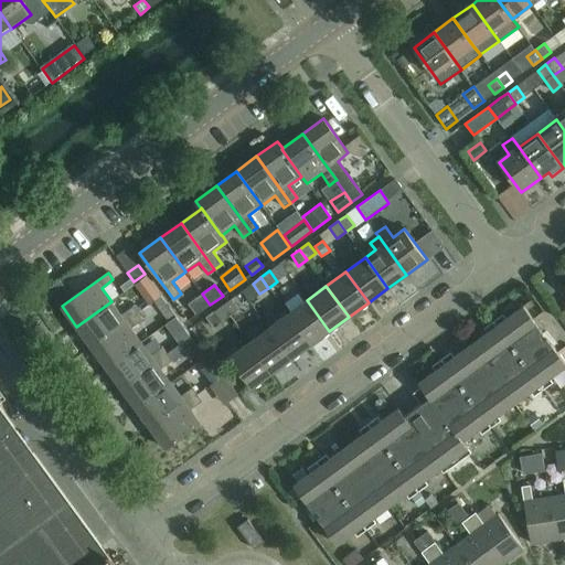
[(161,296),(156,288),(145,297),(150,305),(161,296)]
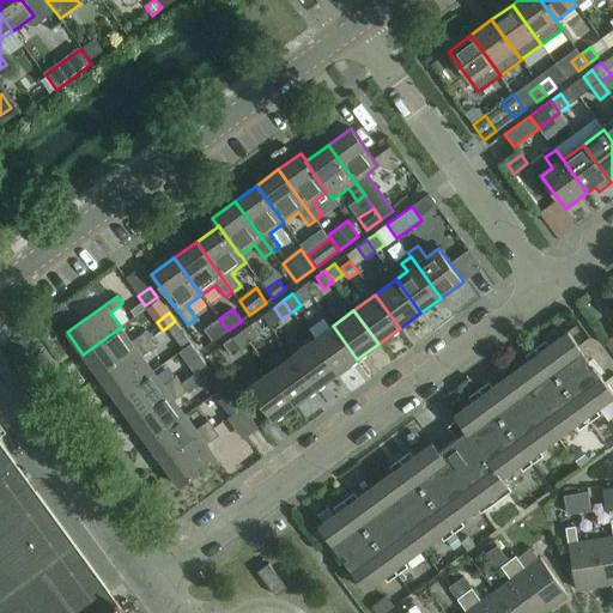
[(228,331),(219,319),(204,329),(212,341),(228,331)]
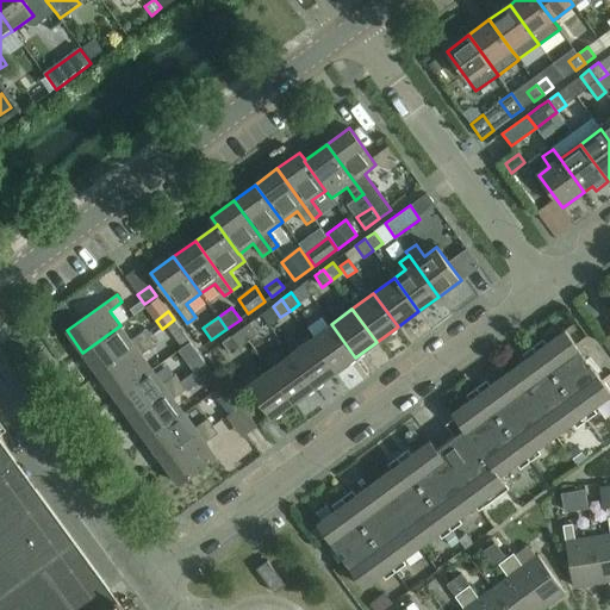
[(191,342),(174,321),(167,327),(182,348),(191,342)]
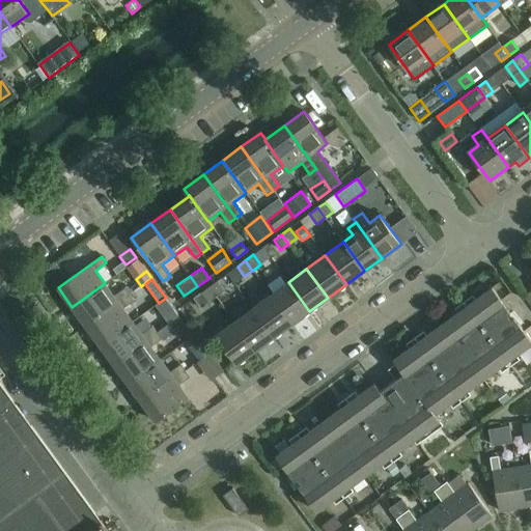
[(72,307),(86,326),(130,295),(130,294),(139,286),(135,280),(124,287),(113,296),(105,283),(72,307)]
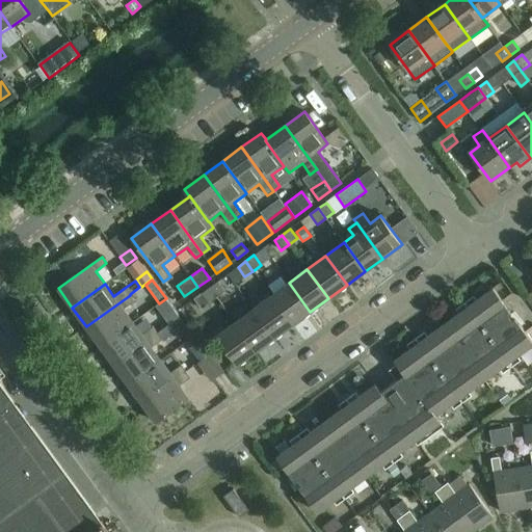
[(210,287),(216,297),(224,291),(217,282),(210,287)]
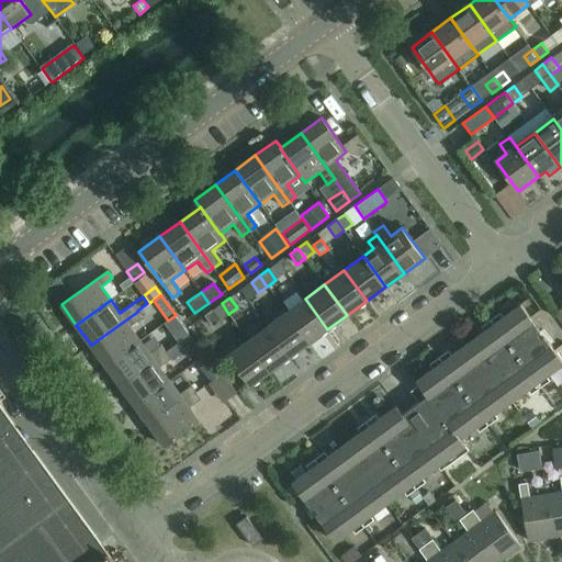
[(305,299),(285,313),(308,344),(327,329),(305,299)]
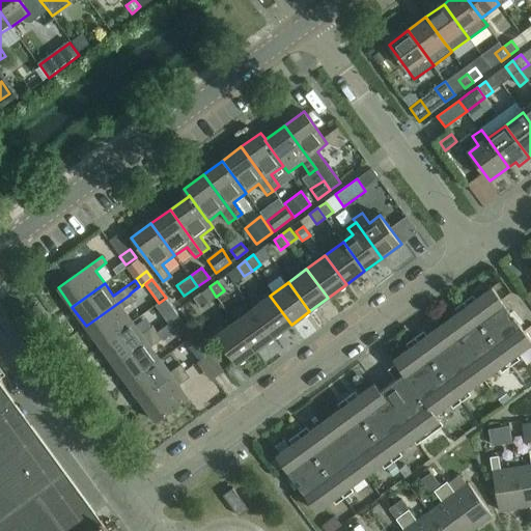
[(210,286),(201,292),(208,303),(216,297),(210,286)]
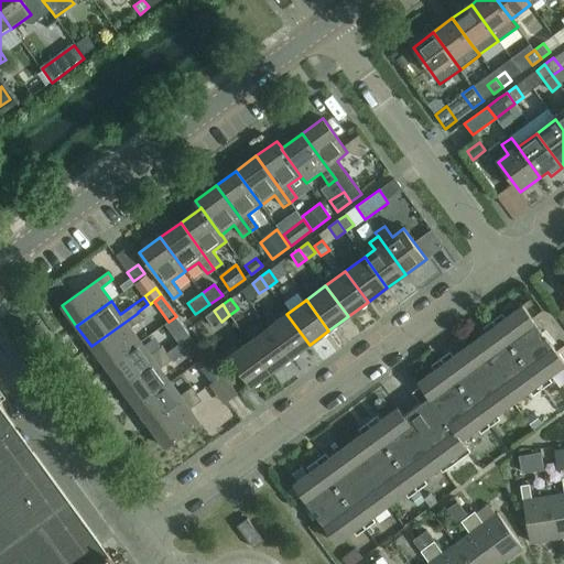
[(563,365),(563,361),(546,338),(523,305),(418,382),(421,387),(412,393),(421,404),(404,416),(399,408),(293,485),(336,543),(441,467),(443,472),(470,452),(462,441),(563,365)]
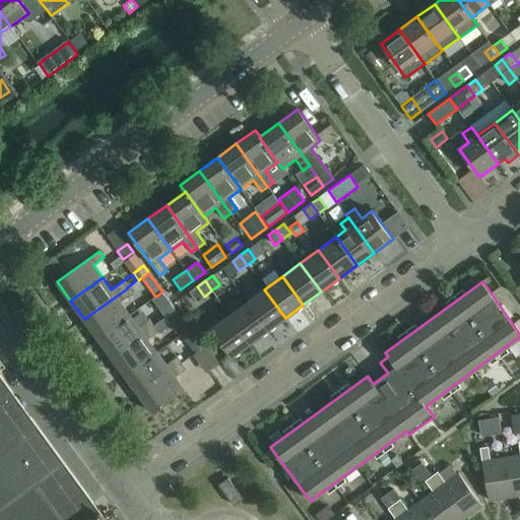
[(196,302),(204,297),(197,286),(189,291),(196,302)]
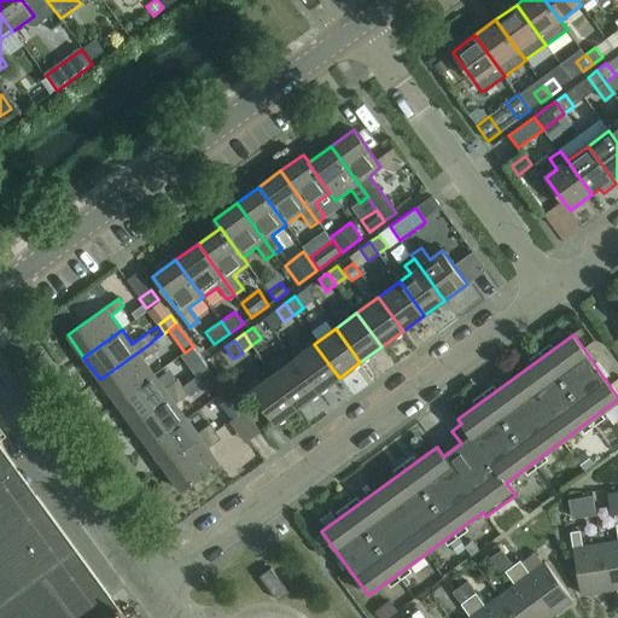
[(151,343),(100,379),(116,402),(153,374),(143,360),(156,350),(151,343)]
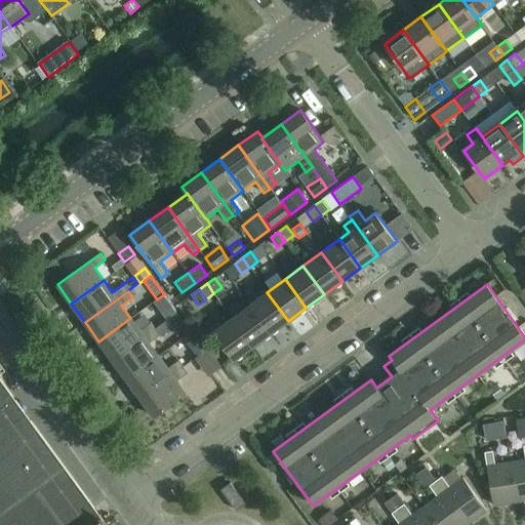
[(288,321),(267,292),(249,306),(271,333),(288,321)]
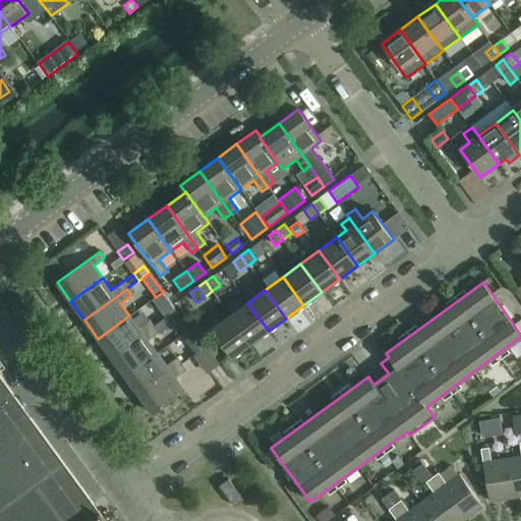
[(247,303),(230,315),(250,344),(269,331),(247,303)]
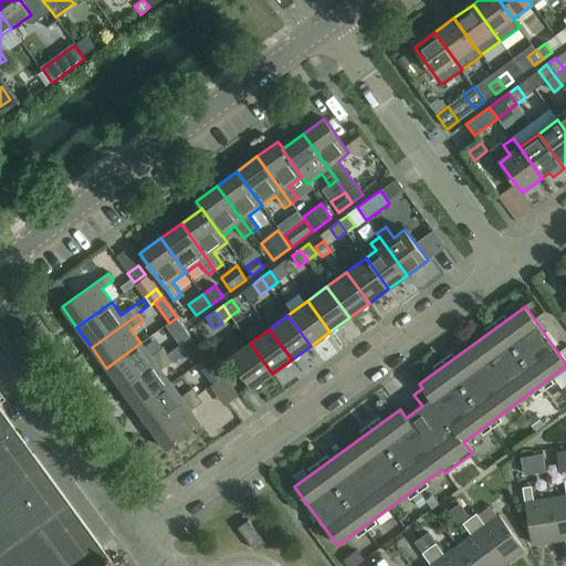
[(176,338),(180,345),(191,337),(186,331),(176,338)]
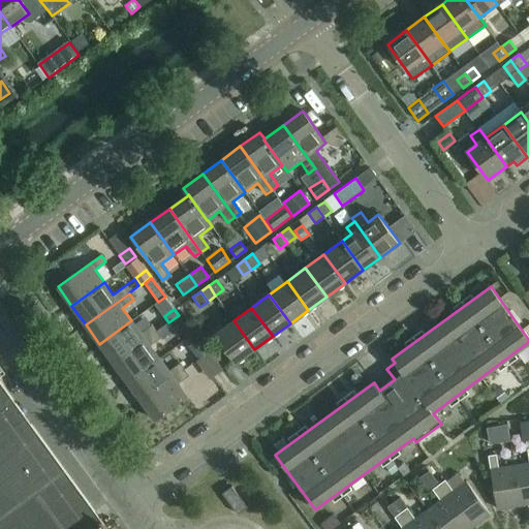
[(131,320),(99,344),(114,363),(157,332),(156,331),(165,325),(160,318),(141,333),(131,320)]
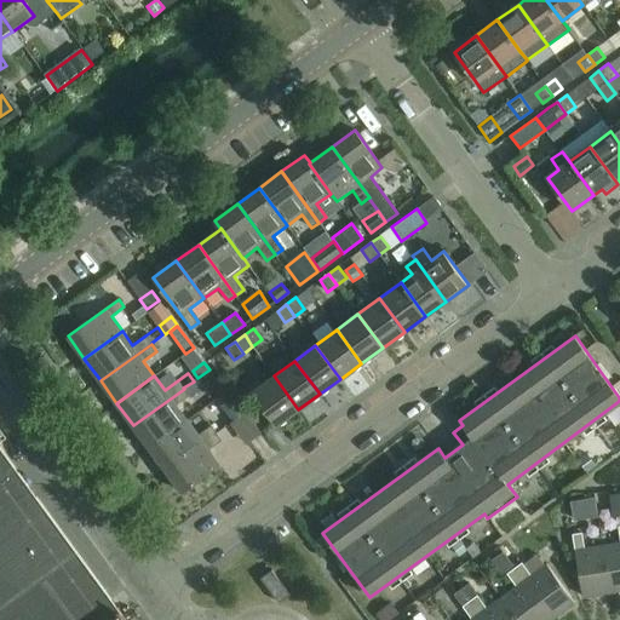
[(250,388),(253,391),(252,392),(276,425),(298,409),(274,375),(263,384),(259,380),(250,388)]
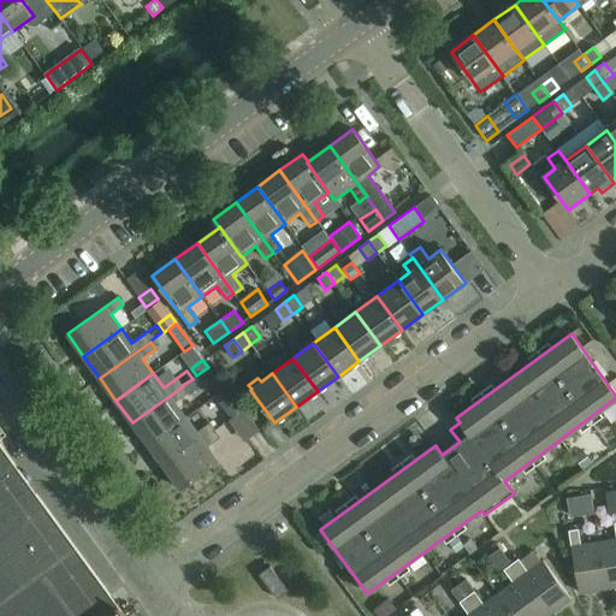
[(188,394),(183,386),(132,422),(148,445),(185,418),(175,403),(188,394)]
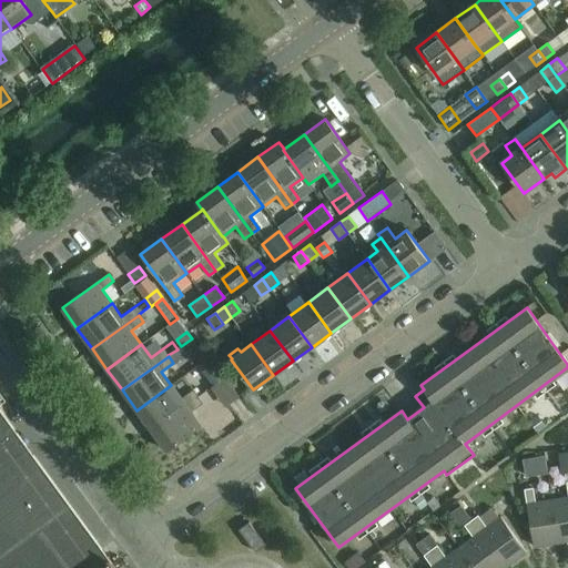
[(216,365),(205,372),(214,385),(225,377),(216,365)]
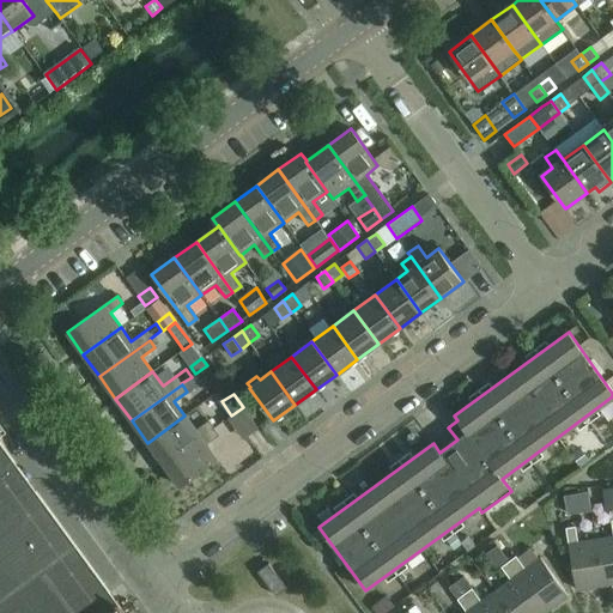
[(243,407),(230,417),(241,434),(255,424),(243,407)]
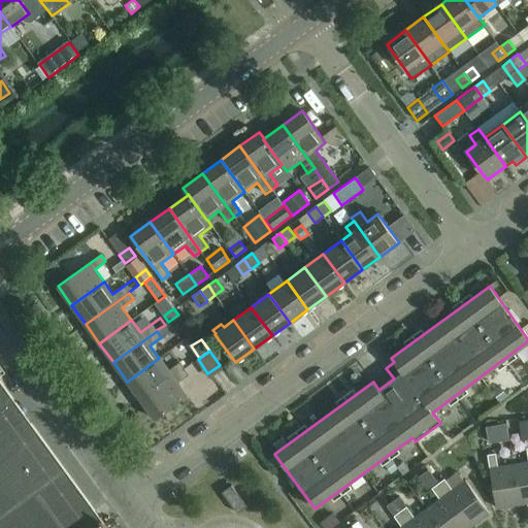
[(159,358),(127,382),(140,400),(185,368),(179,362),(168,370),(159,358)]
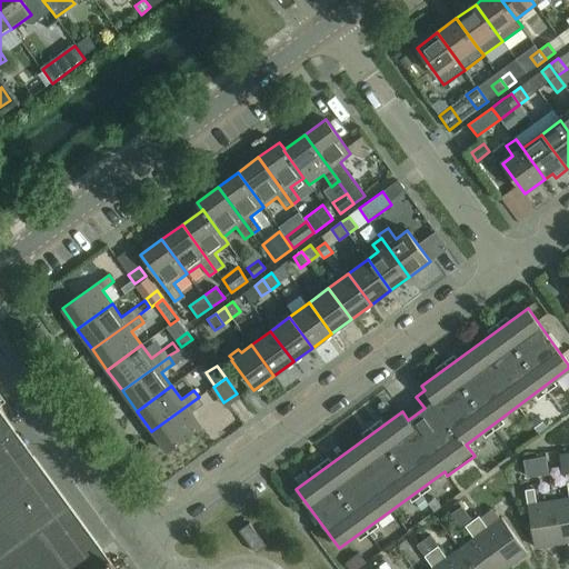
[(199,397),(151,431),(167,452),(201,427),(191,413),(203,405),(199,397)]
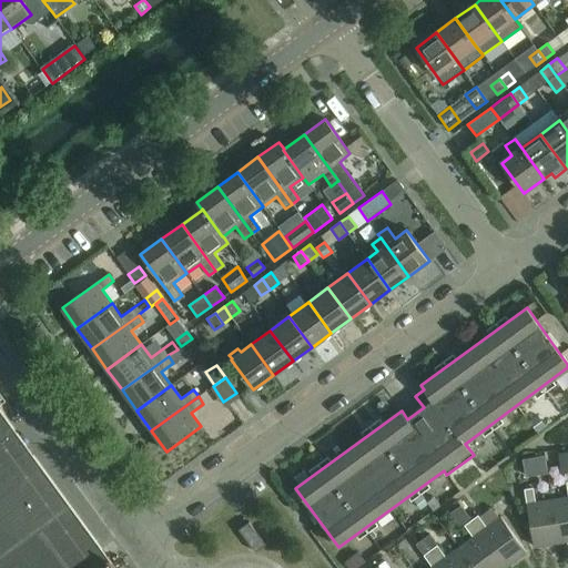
[(0,567),(115,567),(114,567),(0,409),(0,567)]
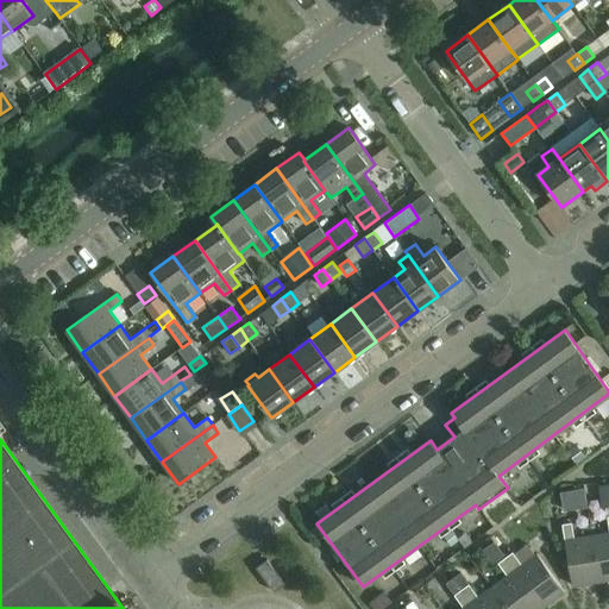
[(576,504),(573,491),(560,493),(563,507),(576,504)]
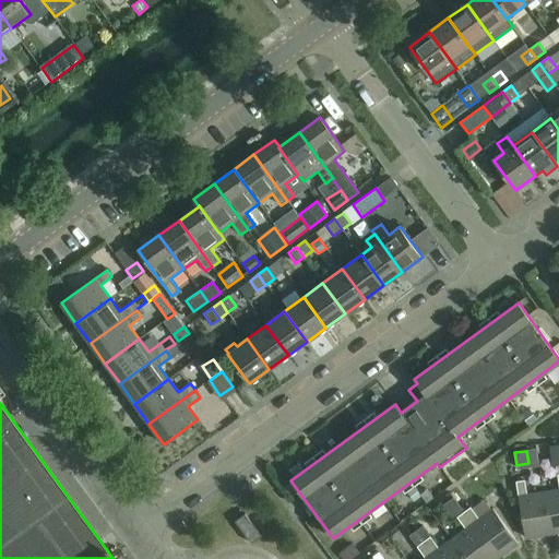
[(558,532),(558,474),(557,475),(558,486),(558,489),(544,492),(550,534),(558,532)]
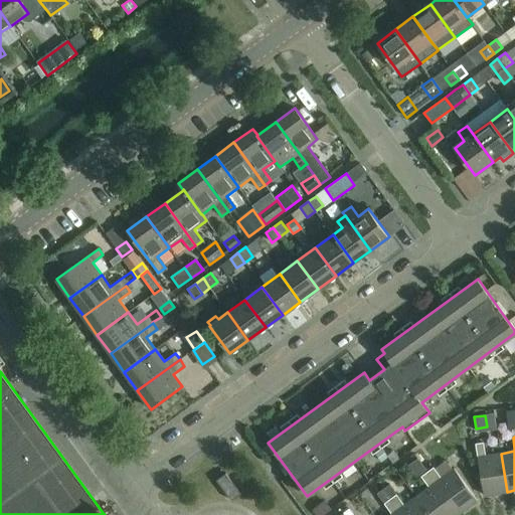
[(507,492),(501,454),(486,456),(484,443),(475,444),(478,458),(484,496),(507,492)]
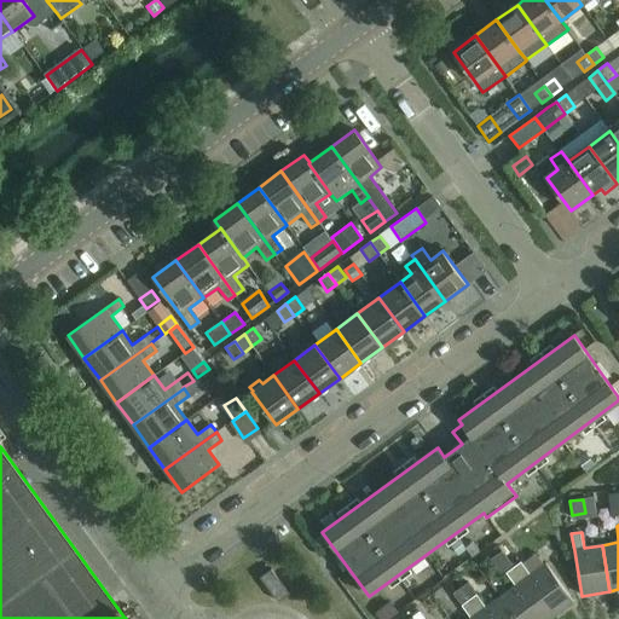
[(464,547),(456,551),(463,561),(472,556),(464,547)]
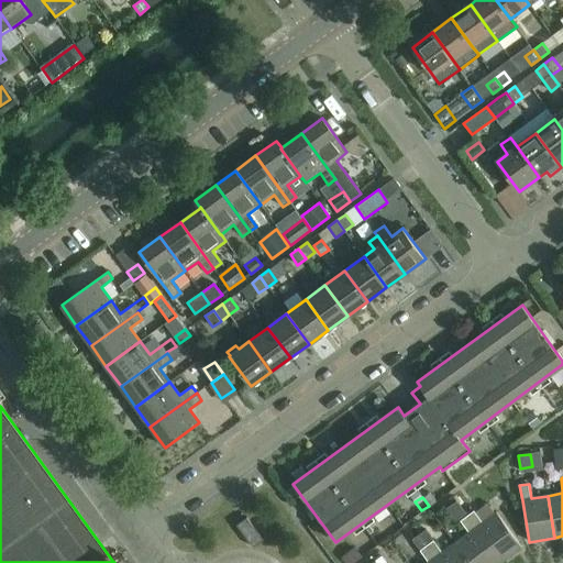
[(499,562),(501,562),(463,509),(460,505),(452,510),(468,533),(455,543),(470,562),(499,562)]
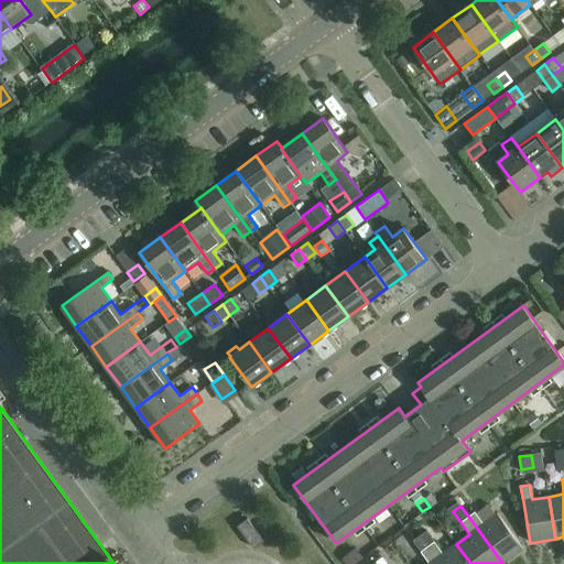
[(484,524),(475,512),(470,506),(464,510),(502,563),(523,549),(498,513),(484,524)]
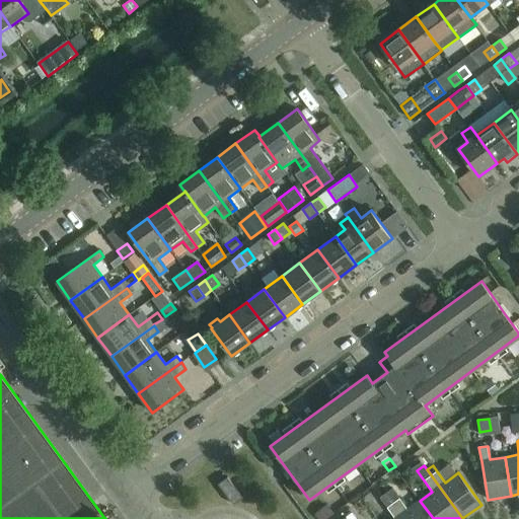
[(219,485),(220,487),(233,505),(243,498),(228,477),(219,485)]
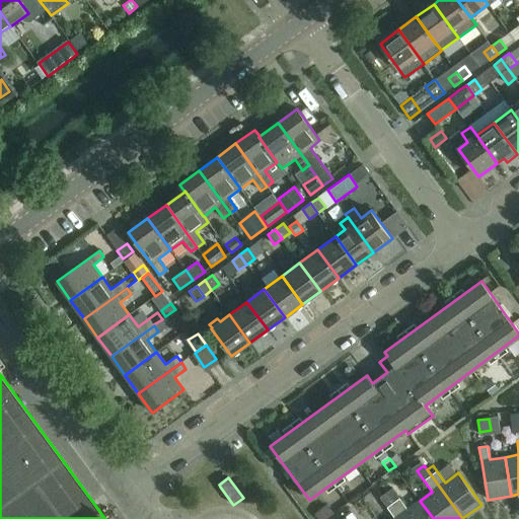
[(404,518),(433,518),(420,501),(408,510),(392,489),(386,493),(404,518)]
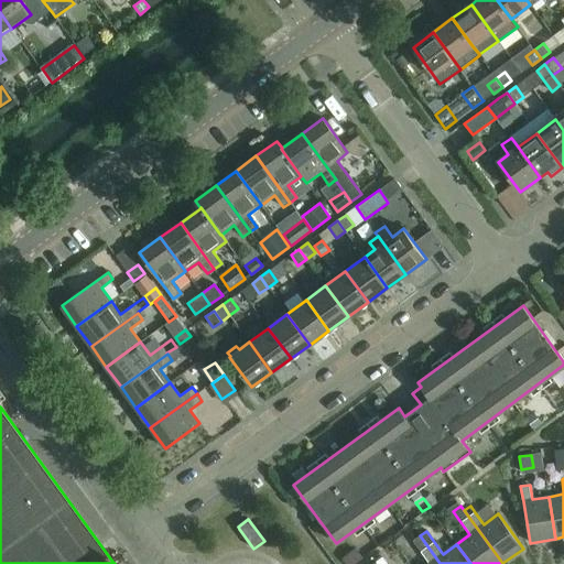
[(440,563),(420,535),(413,541),(430,563),(429,563),(440,563)]
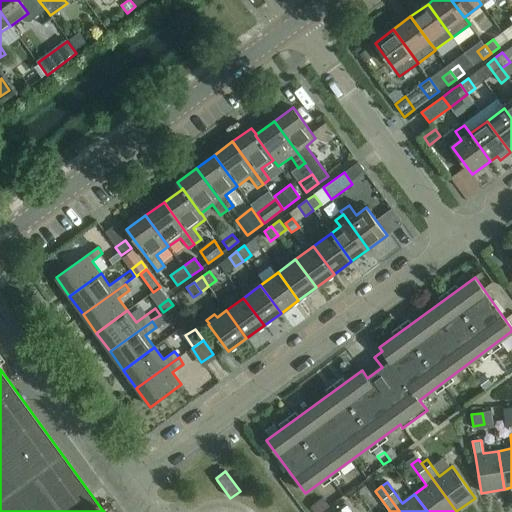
[(323,498),(312,507),(315,511),(319,511),(329,505),(323,498)]
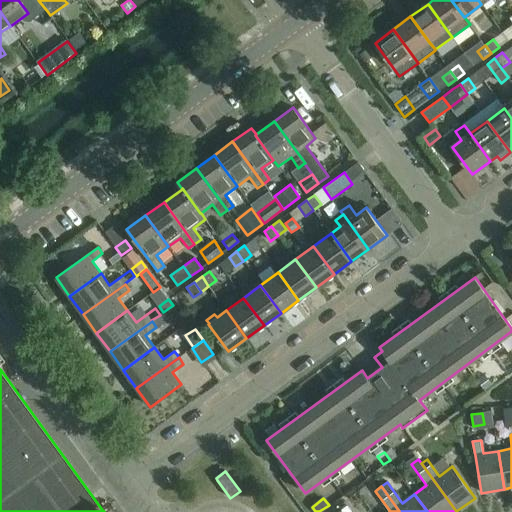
[(331,511),(351,511),(344,503),(331,511)]
